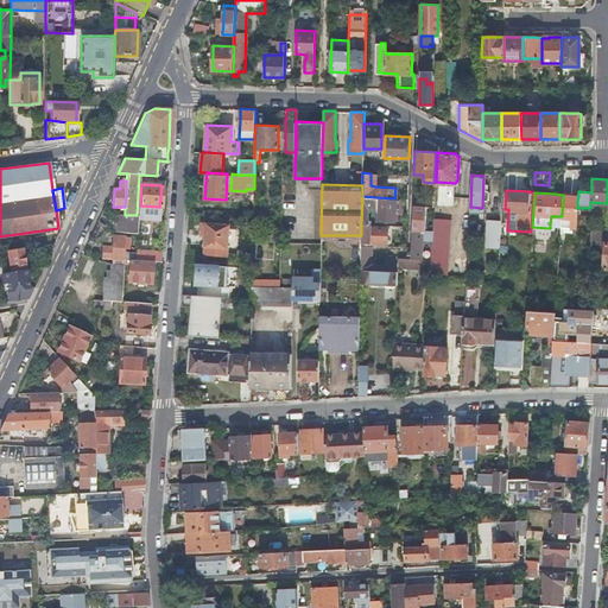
[(578,196),(563,195),(562,216),(561,226),(576,227),(576,222),(577,208),(577,201),(578,196)]
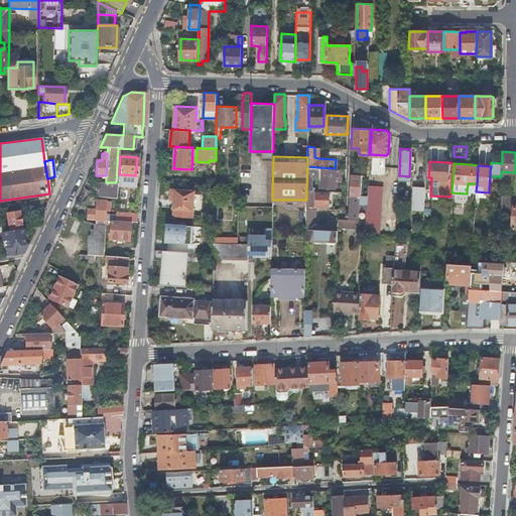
[(319,169),(319,167),(307,166),(306,189),(311,189),(311,181),(311,176),(319,176),(318,186),(335,187),(335,169),(319,169)]
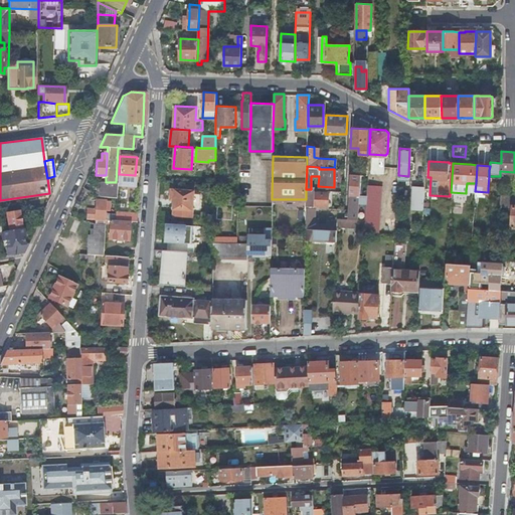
[(349,173),(348,191),(348,208),(347,218),(357,218),(357,203),(365,203),(366,194),(359,194),(360,174),(349,173)]
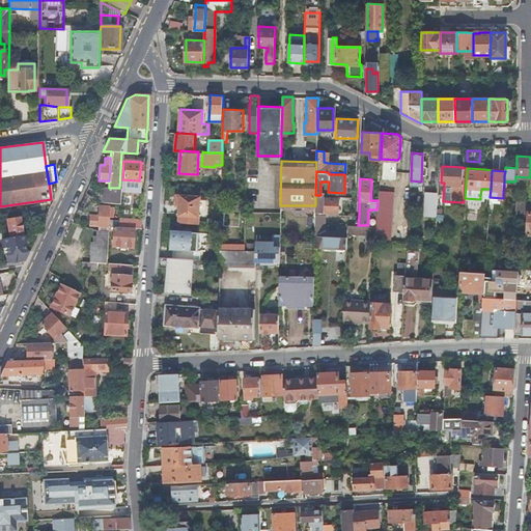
[(95,202),(118,203),(119,188),(109,188),(109,190),(108,190),(108,193),(95,193),(95,202)]
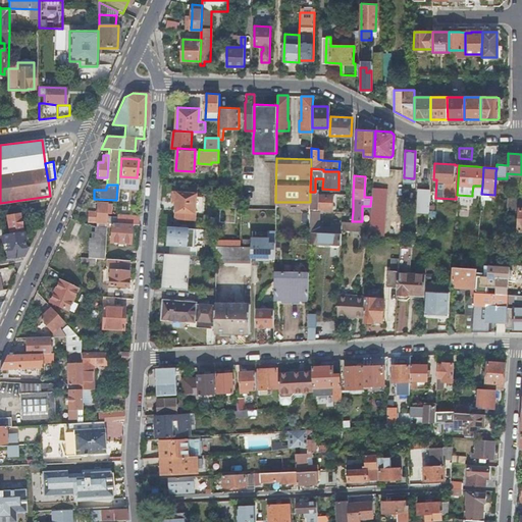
[(370,206),(369,222),(369,233),(382,235),(383,235),(386,188),(372,187),(371,197),(370,206)]
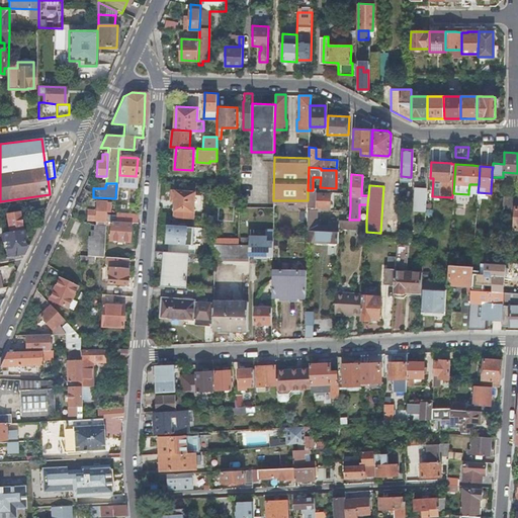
[(425,202),(426,187),(415,186),(414,209),(425,209),(425,207),(425,202)]
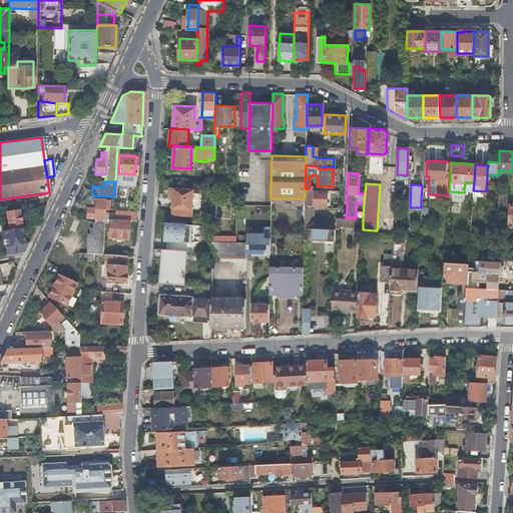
[(173,197),(172,214),(191,215),(192,189),(169,187),(169,197),(173,197)]
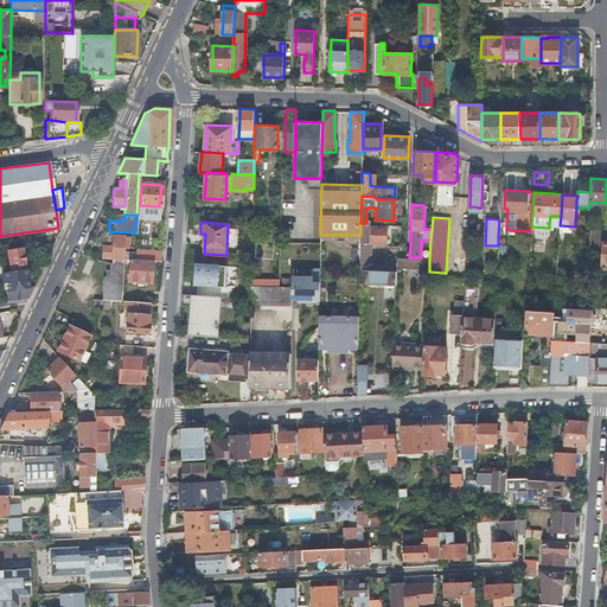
[(385,242),(385,225),(368,225),(368,223),(366,223),(360,223),(360,235),(360,242),(385,242)]
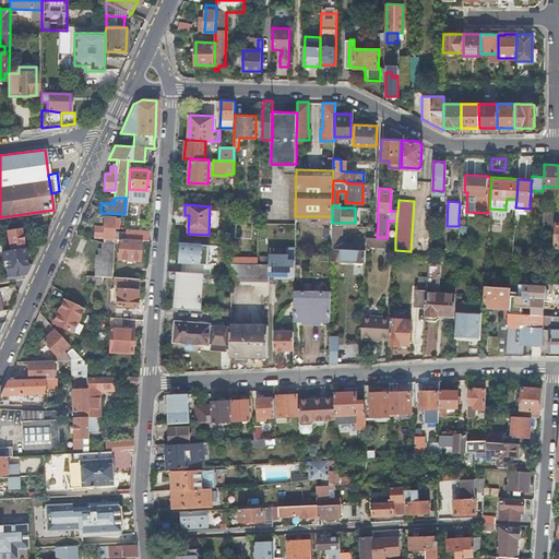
[(102,238),(113,238),(114,227),(116,228),(116,218),(103,217),(102,227),(94,227),(93,237),(102,238)]
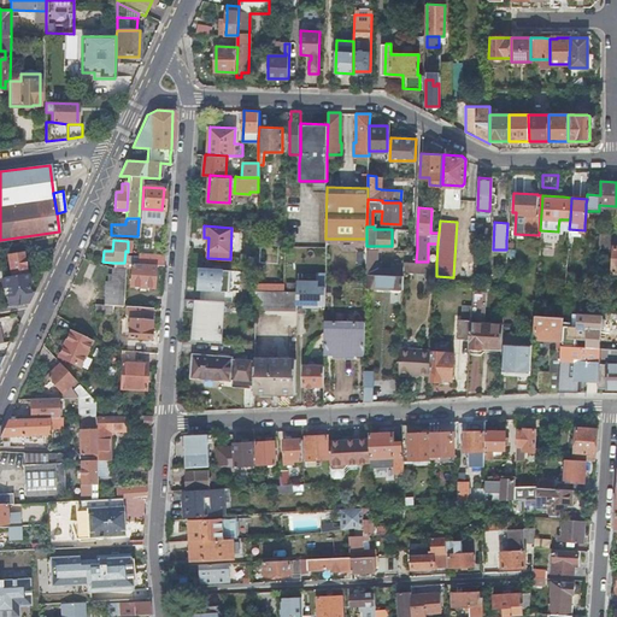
[(611,268),(616,266),(616,245),(612,246),(612,253),(606,252),(605,268),(611,269),(611,268)]
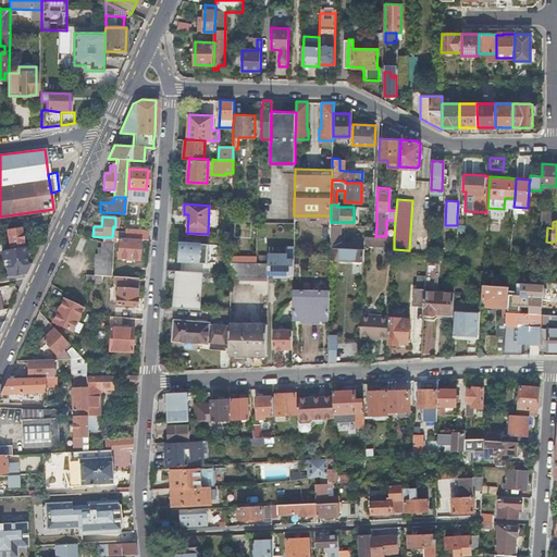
[(364,244),(364,242),(357,240),(357,243),(339,242),(341,224),(331,223),(330,247),(363,248),(364,244)]
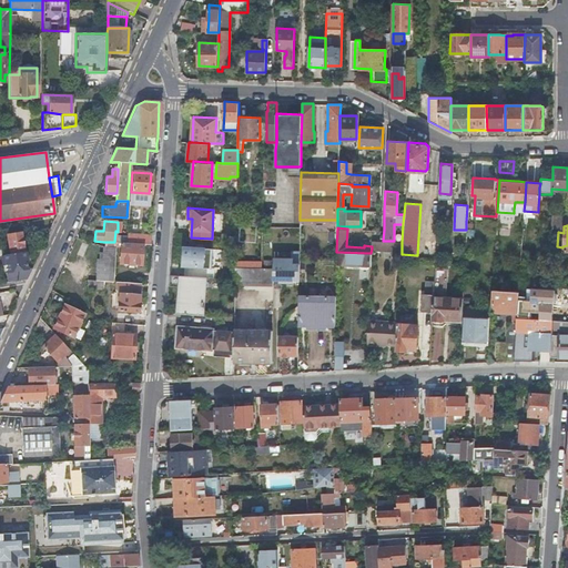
[(9,254),(23,253),(20,233),(6,235),(9,254)]
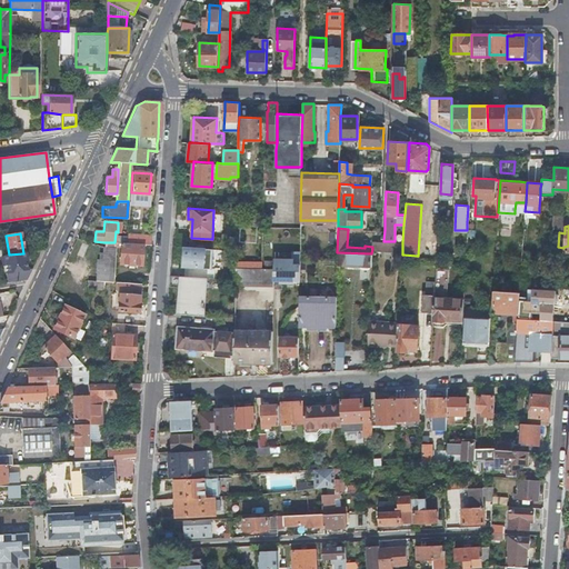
[(127,233),(127,243),(141,245),(150,245),(150,235),(127,233)]
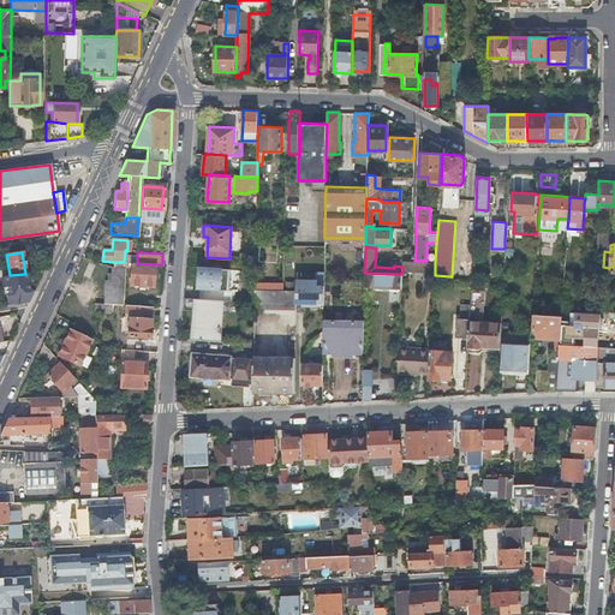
[(427,261),(415,261),(402,260),(402,267),(402,269),(425,270),(425,275),(428,276),(428,292),(434,292),(435,275),(435,262),(427,261)]
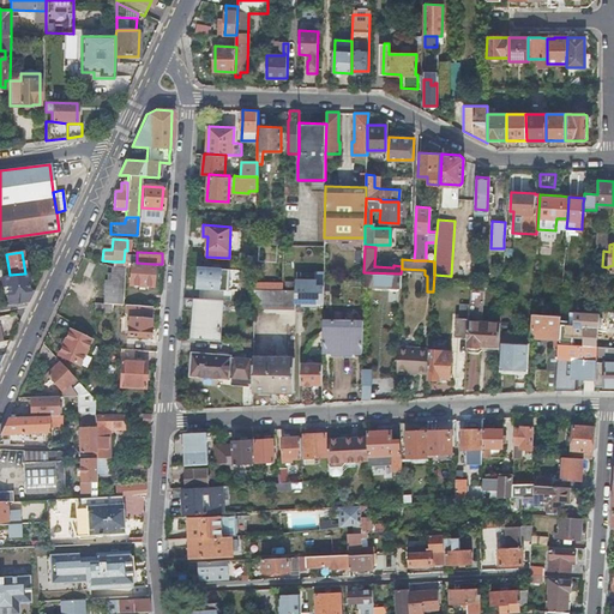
[(152,264),(137,263),(124,262),(124,265),(130,265),(128,284),(151,286),(152,264)]
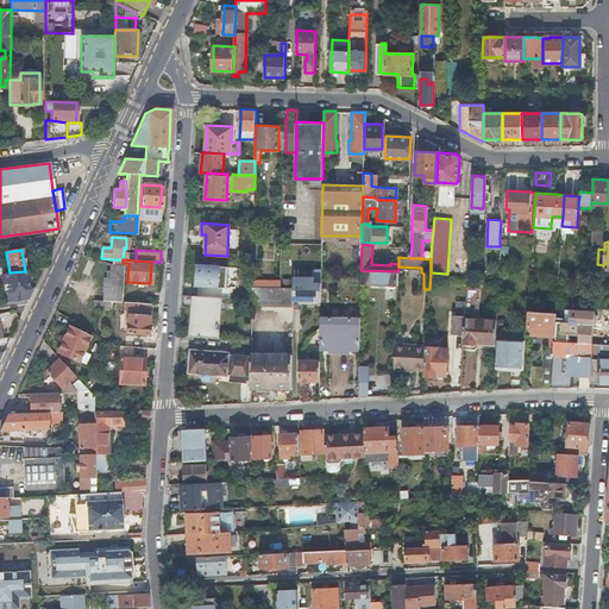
[(120,302),(123,264),(111,264),(110,264),(110,270),(106,270),(106,278),(104,278),(102,300),(107,301),(120,302)]
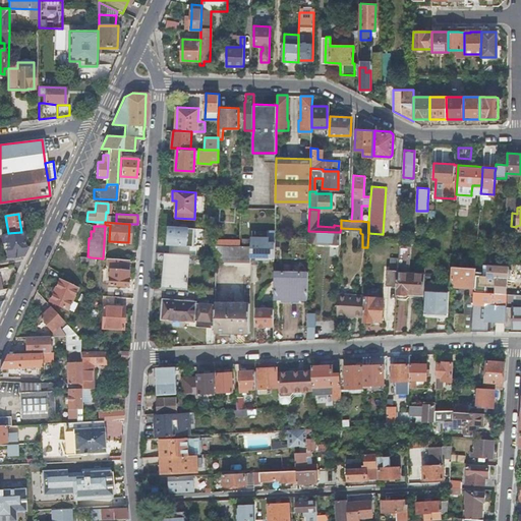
[(169,252),(188,253),(195,254),(195,252),(196,244),(193,244),(194,227),(168,226),(167,243),(170,243),(169,249),(169,252)]
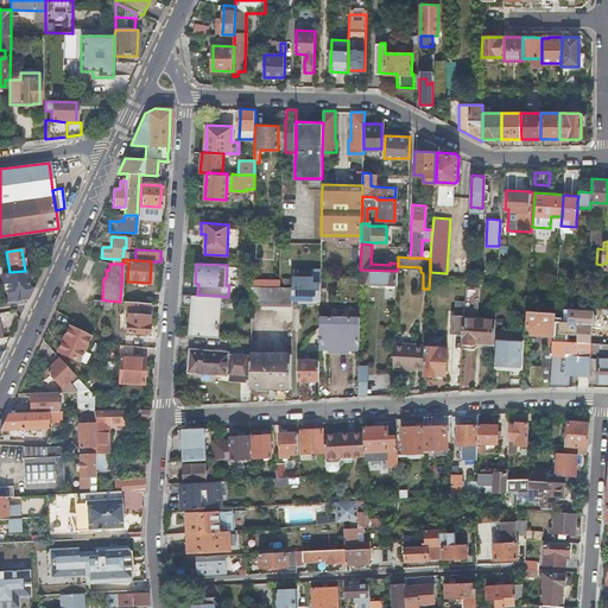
[(321,297),(321,270),(310,268),(310,277),(293,276),(293,286),(293,297),(301,297),(301,299),(312,299),(312,297),(321,297)]
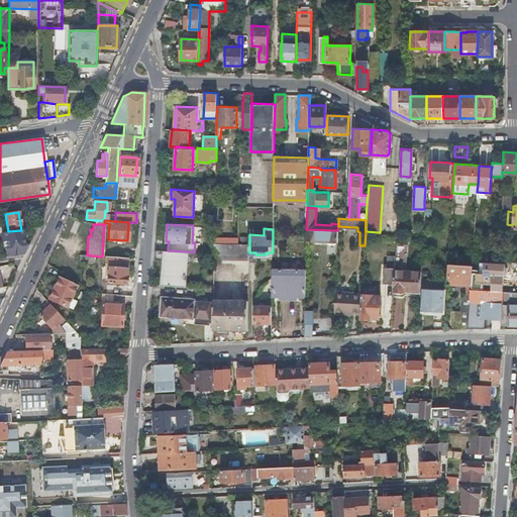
[(6,256),(23,253),(28,244),(23,244),(22,237),(23,237),(22,229),(21,230),(8,231),(4,232),(1,232),(0,232),(2,240),(4,240),(5,247),(4,247),(6,256)]
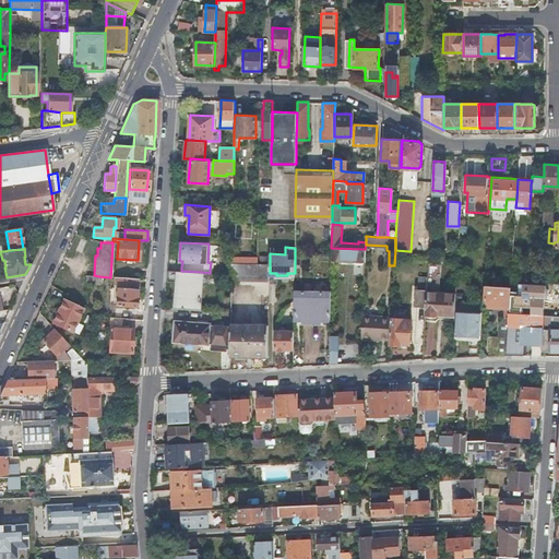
[(365,261),(365,249),(331,248),(331,259),(353,260),(354,263),(361,263),(363,261),(365,261)]
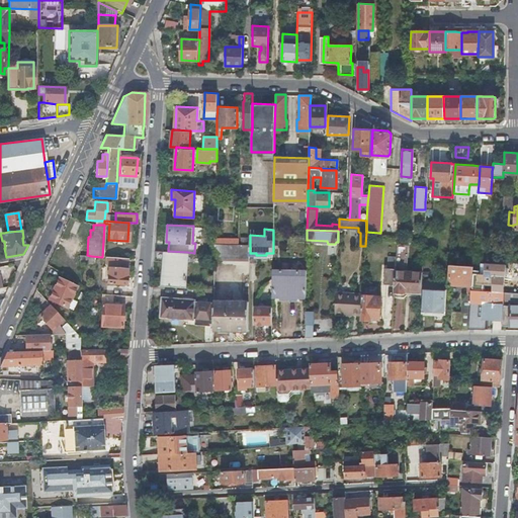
[(395,282),(394,290),(421,291),(421,286),(421,278),(422,270),(412,270),(413,263),(406,263),(407,240),(397,239),(396,266),(395,282)]
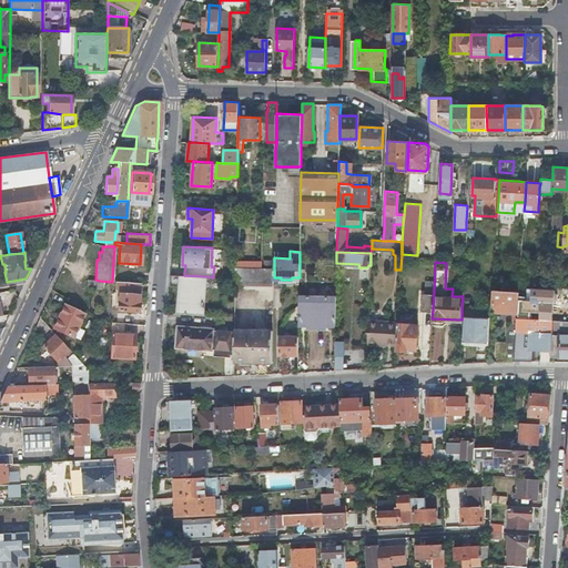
[(520,263),(519,271),(534,272),(534,264),(520,263)]
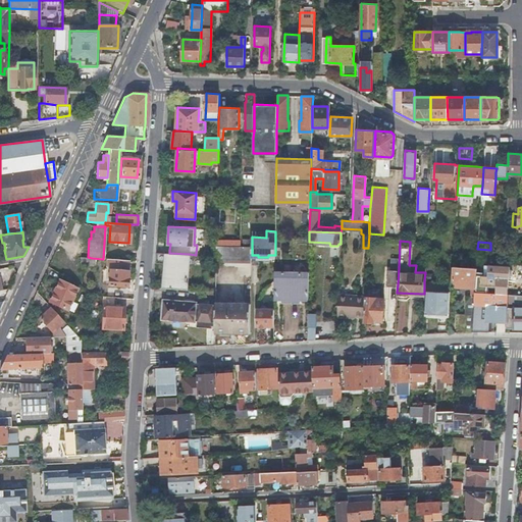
[(252,255),(252,246),(241,245),(216,245),(216,261),(251,262),(252,255)]
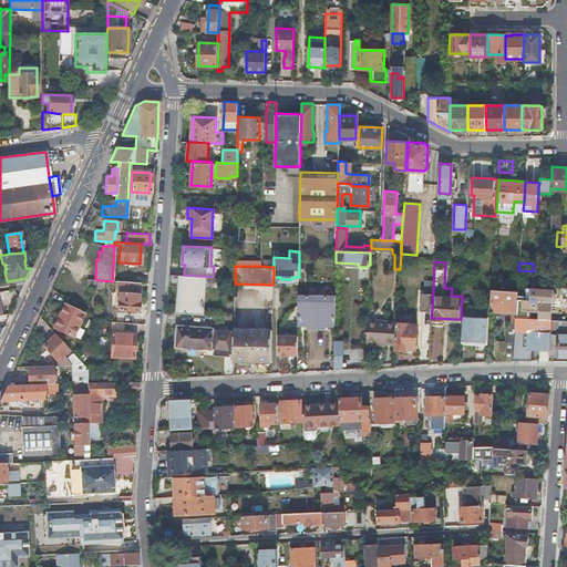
[(182,275),(169,274),(168,285),(182,286),(182,275)]
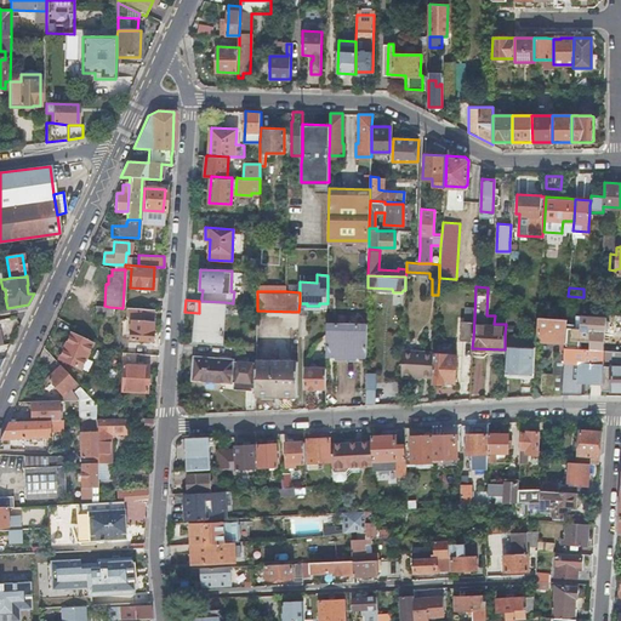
[(222,343),(224,302),(201,301),(199,301),(199,313),(197,341),(222,343)]
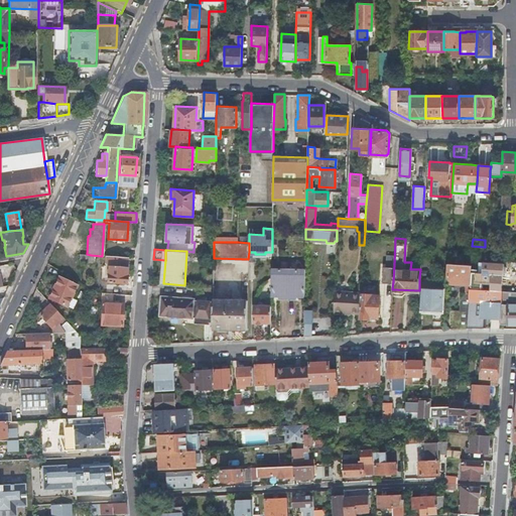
[(126,257),(104,256),(104,260),(106,261),(108,263),(108,266),(107,266),(107,268),(106,271),(106,275),(106,282),(124,283),(125,266),(125,264),(126,262),(126,260),(126,257)]
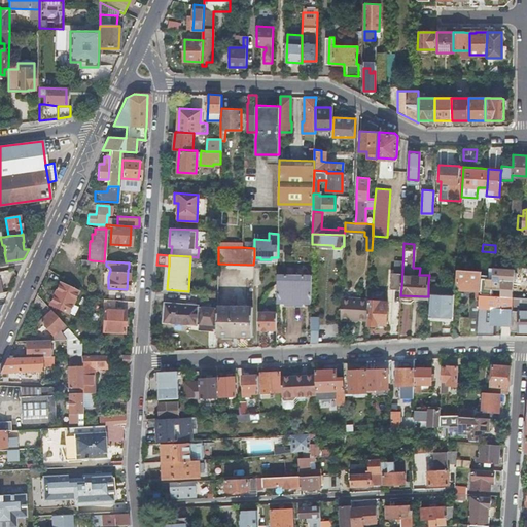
[(493,278),(492,294),(503,295),(504,280),(512,280),(513,278),(515,277),(516,272),(513,271),(513,269),(489,268),(488,277),(493,278)]
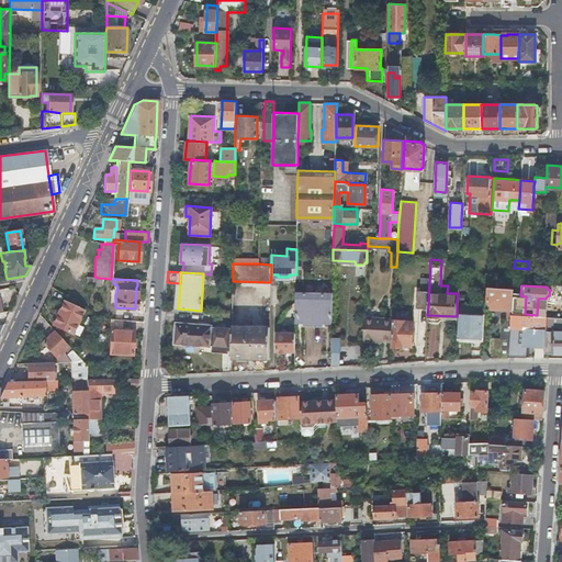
[(486,303),(485,307),(512,308),(513,288),(487,287),(486,303)]
